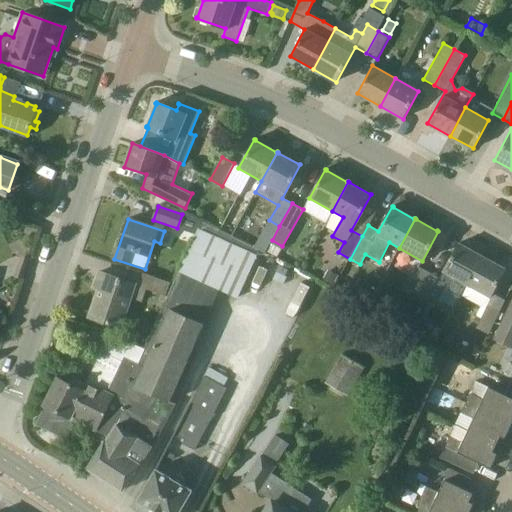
[(87,469),(122,491),(143,458),(145,459),(158,439),(176,404),(169,401),(219,288),(238,297),(259,249),(253,247),(201,220),(163,306),(164,306),(145,349),(144,348),(137,364),(129,381),(131,382),(116,424),(108,436),(109,437),(106,442),(105,442),(87,469)]
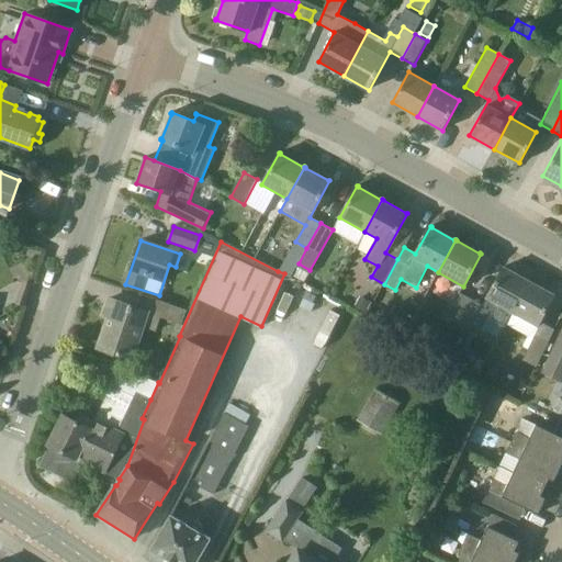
[(295,242),(278,271),(284,273),(291,278),(299,263),(306,248),(295,242)]
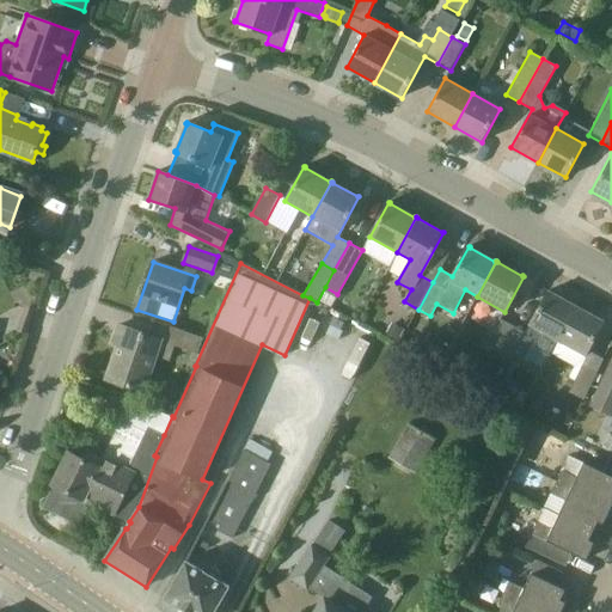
[(557,341),(576,306),(575,305),(575,306),(550,292),(550,291),(549,291),(530,325),(557,341)]
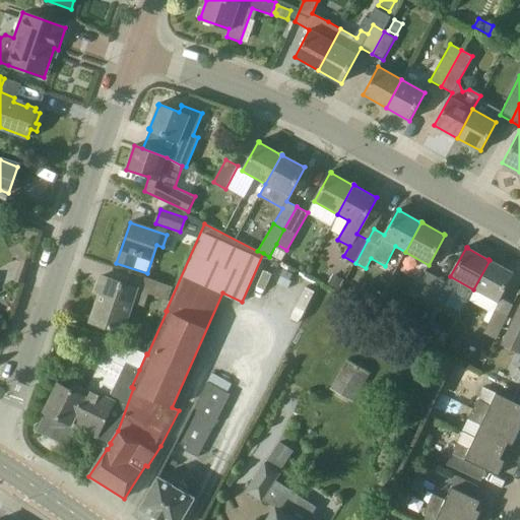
[(512,272),(490,260),(473,289),(499,304),(484,331),(496,337),(513,306),(499,299),(513,272),(512,271),(512,272)]
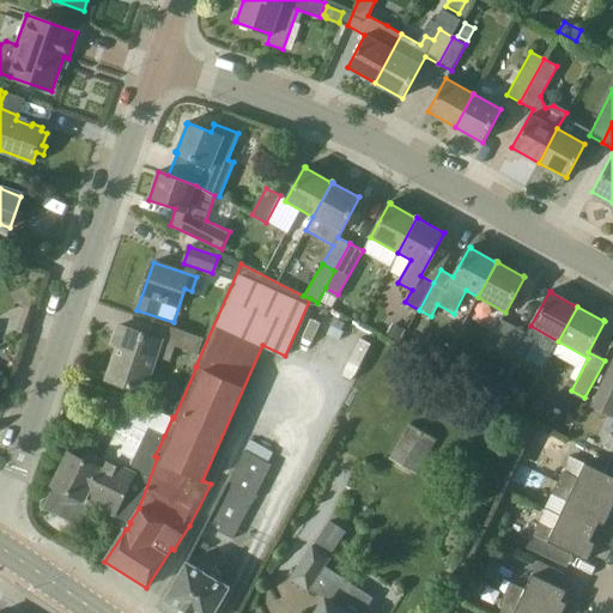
[(499,353),(514,326),(501,319),(486,345),(499,353)]
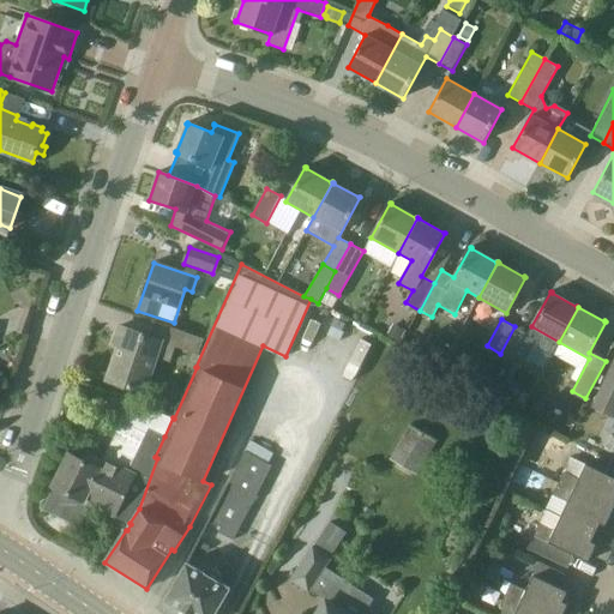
[(164,325),(160,341),(120,326),(113,344),(120,347),(108,380),(144,392),(156,357),(170,362),(175,347),(199,355),(204,339),(164,325)]
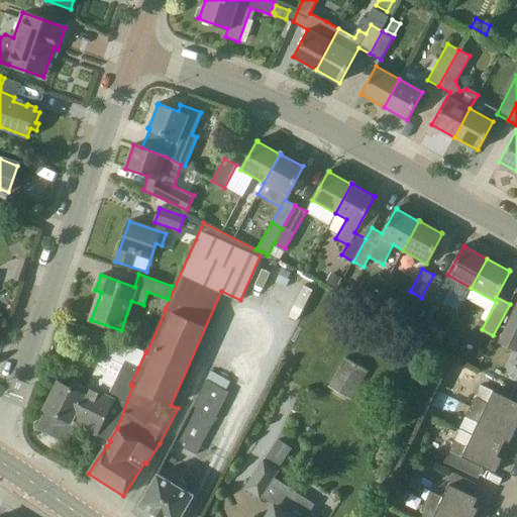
[(341,280),(331,275),(325,285),(336,291),(341,280)]
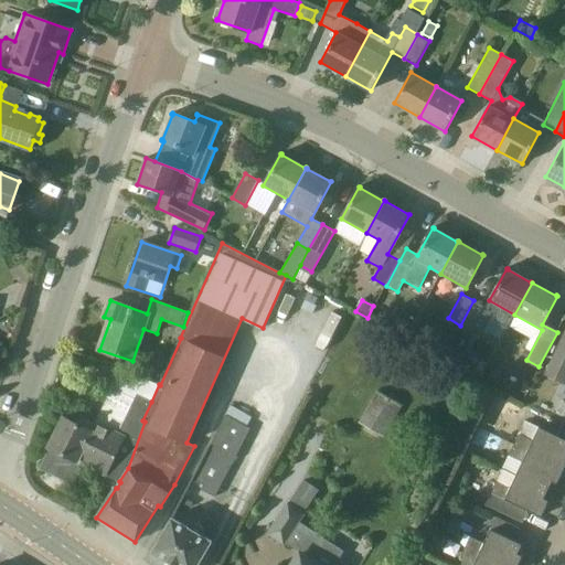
[(486,307),(473,300),(460,326),(471,331),(486,307)]
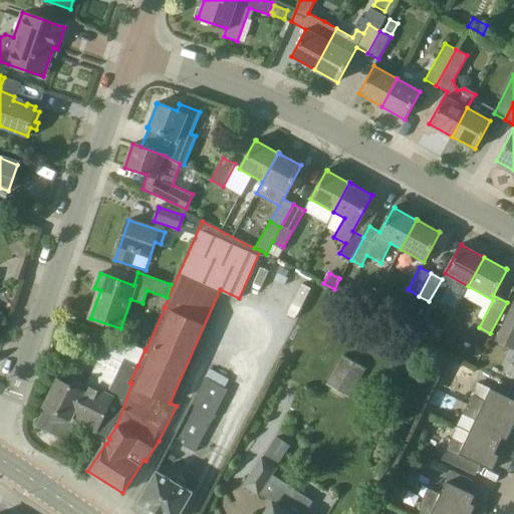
[(513,303),(496,340),(513,348),(513,303)]
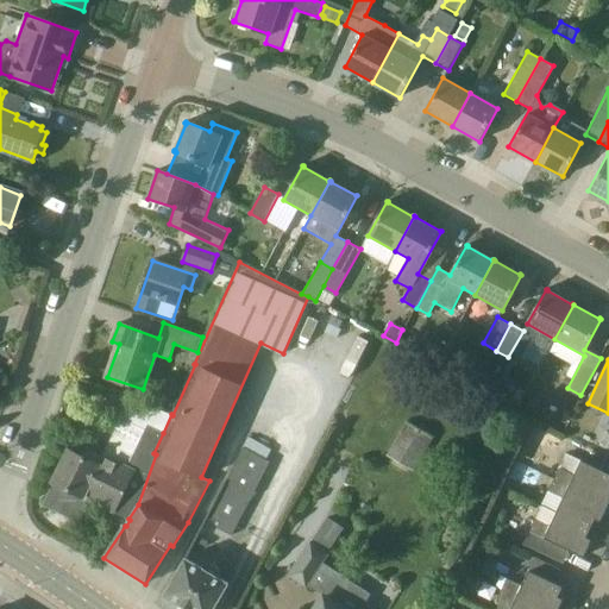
[(545,402),(529,395),(522,409),(538,416),(545,402)]
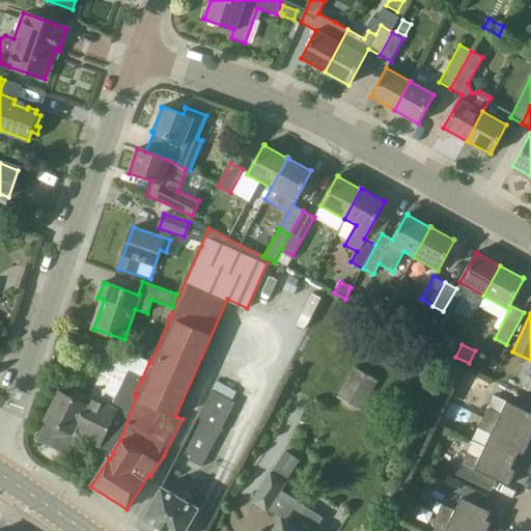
[(128,370),(142,378),(149,361),(111,346),(103,363),(127,374),(128,370)]
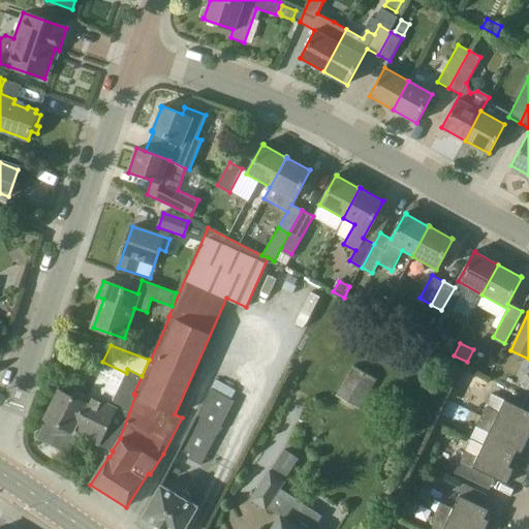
[(353,367),(336,396),(360,408),(376,380),(353,367)]
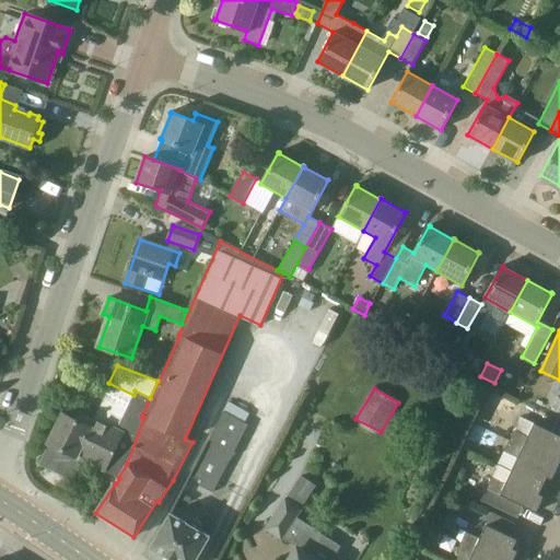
[(141,417),(150,398),(135,391),(133,395),(117,428),(95,418),(91,428),(62,413),(48,443),(51,445),(42,465),(73,480),(83,459),(104,469),(104,471),(105,470),(118,477),(127,464),(143,418),(141,417)]
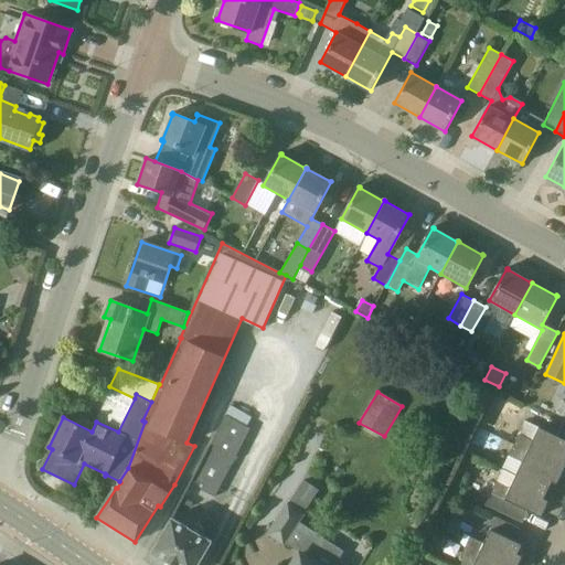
[(505,398),(494,401),(497,411),(508,408),(505,398)]
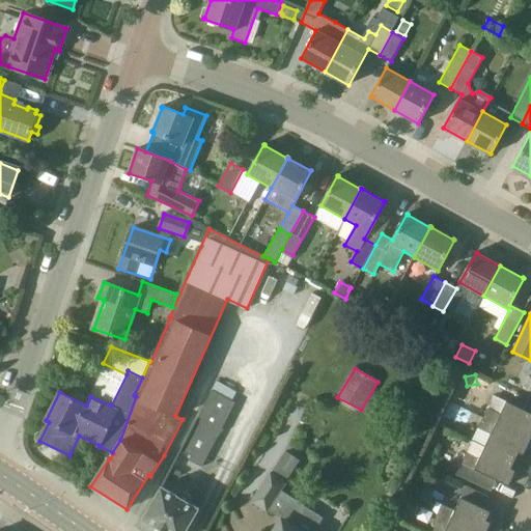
[(190,460),(202,468),(235,402),(213,391),(182,452),(191,457),(190,460)]
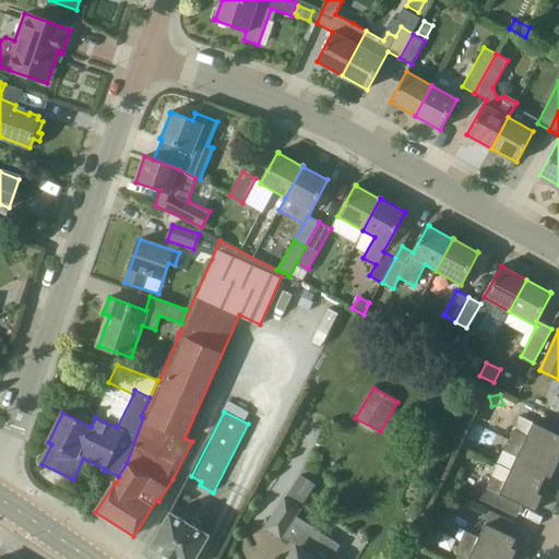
[(558,435),(520,417),(509,440),(558,464),(558,460),(558,435)]
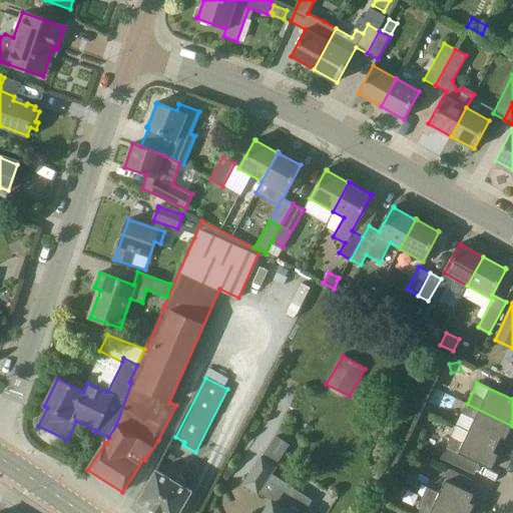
[(505,439),(512,426),(467,404),(462,414),(474,420),(469,432),(497,445),(501,437),(505,439)]
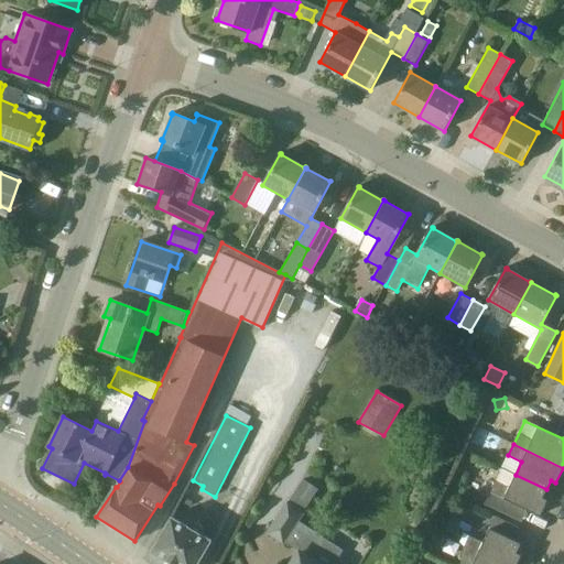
[(542,498),(546,489),(516,475),(509,487),(496,481),(490,492),(505,499),(528,509),(540,516),(548,500),(542,498)]
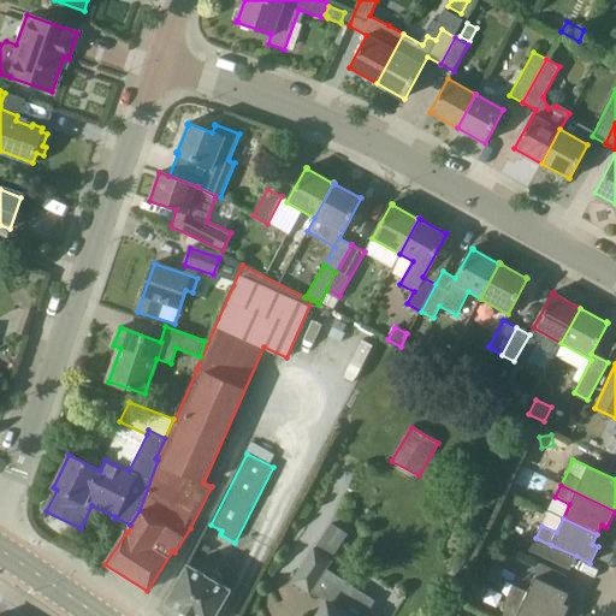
[(332,522),(314,548),(292,582),(311,593),(312,591),(329,602),(319,615),(365,615),(375,600),(326,569),(349,533),(332,522)]
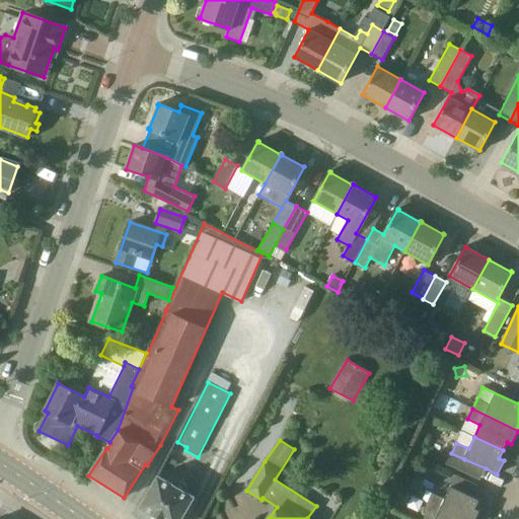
[(451,453),(446,464),(457,469),(458,470),(464,459),(451,453)]
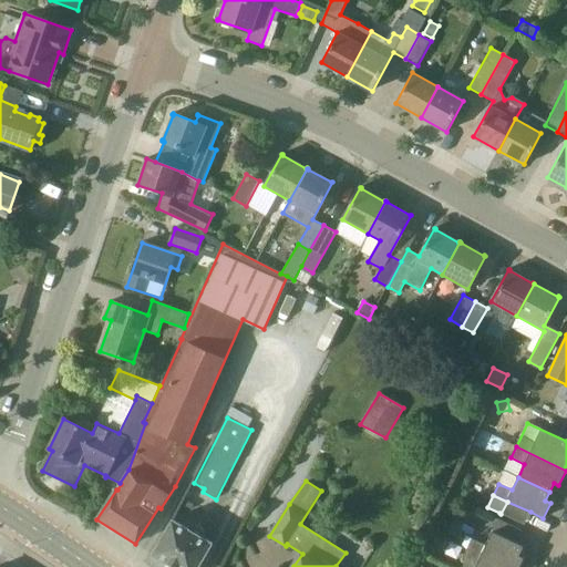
[(153,554),(174,566),(197,566),(213,543),(202,536),(205,531),(196,525),(193,531),(172,519),(153,554)]
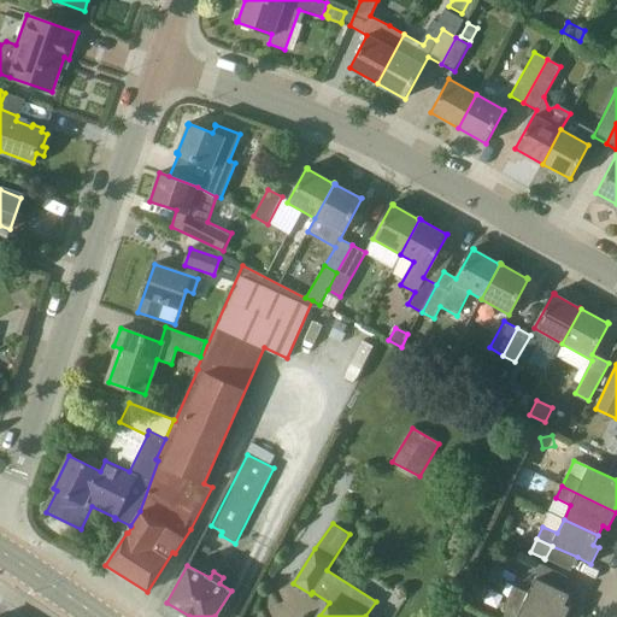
[(509,598),(542,615),(548,616),(565,616),(570,607),(565,605),(570,594),(535,579),(528,593),(513,586),(509,598)]
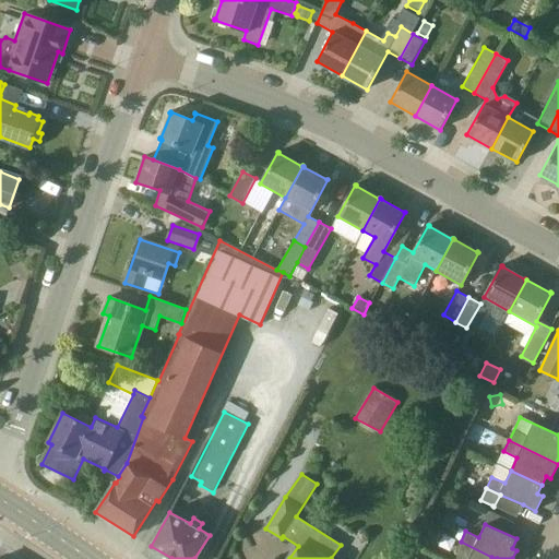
[(443,534),(431,528),(428,536),(440,542),(443,534)]
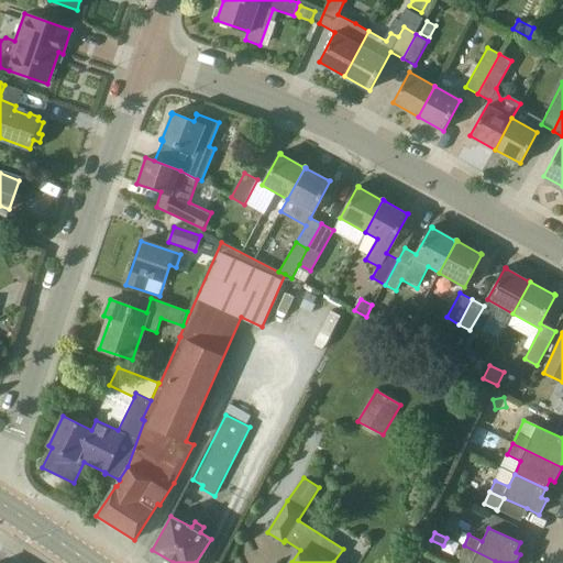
[(500,562),(495,561),(464,545),(459,555),(472,562),(471,562),(500,562)]
